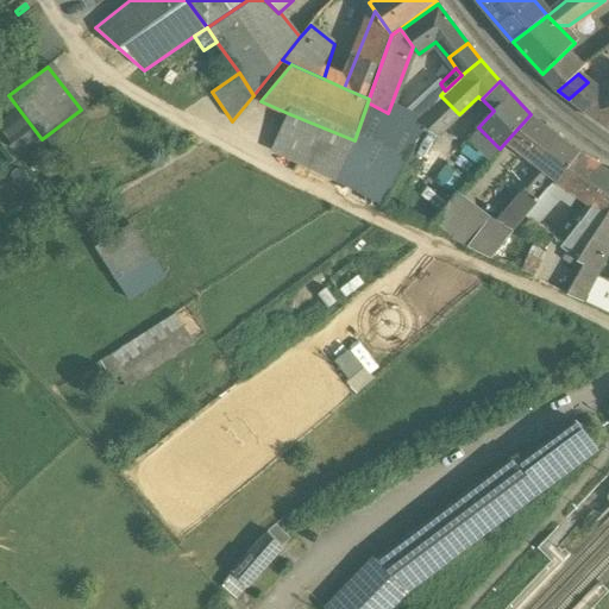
[(588,82),(569,99),(584,111),(602,94),(588,82)]
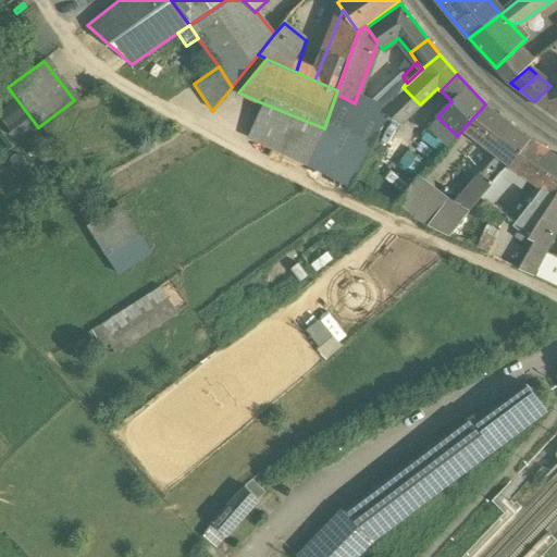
[(556,79),(551,86),(534,101),(556,119),(556,118),(556,79)]
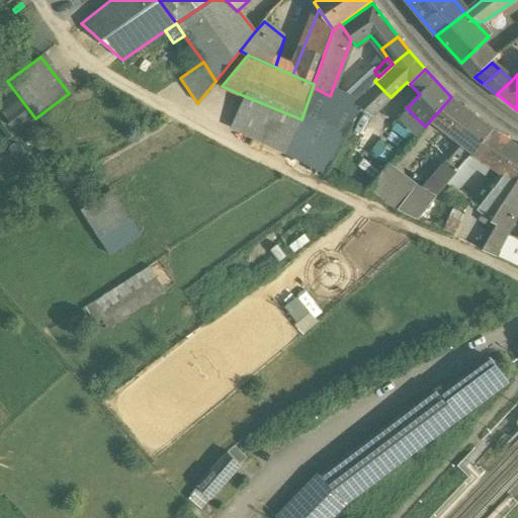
[(374,81),(353,101),(372,114),(391,97),(374,81)]
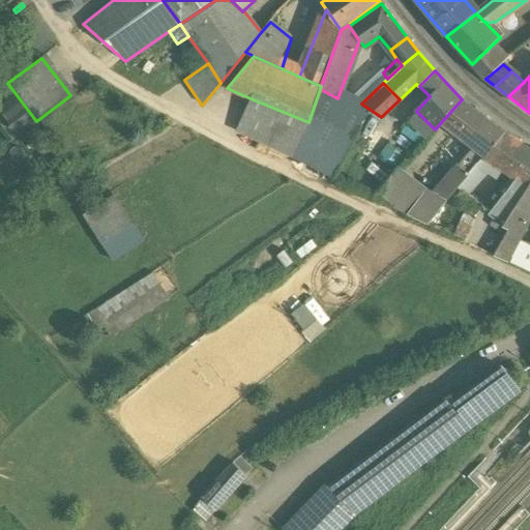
[(337,98),(320,89),(310,119),(352,143),(367,114),(351,105),(337,98)]
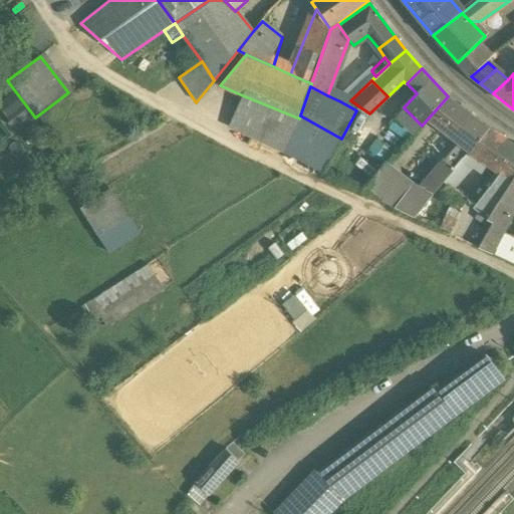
[(299,118),(245,96),(229,127),(286,154),(299,118)]
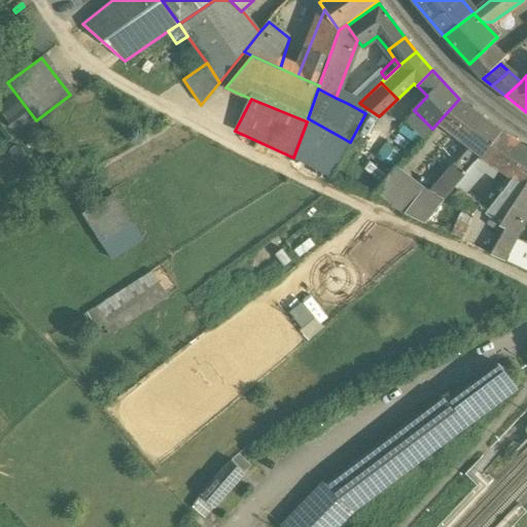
[(501,132),(459,99),(440,120),(453,131),(463,142),(470,147),(482,156),(501,132)]
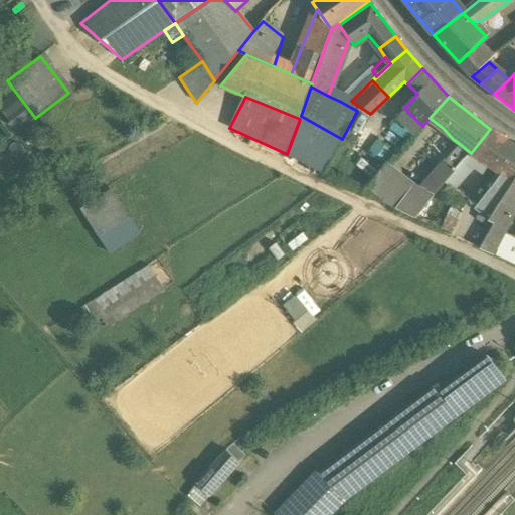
[(342,139),(301,116),(300,119),(287,154),(325,173),(342,139)]
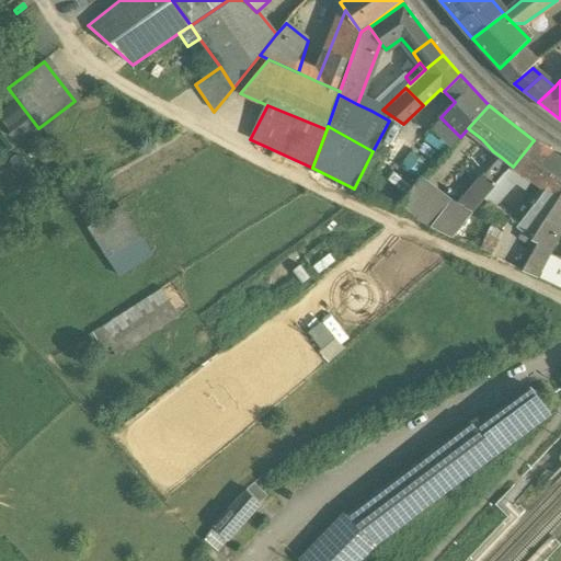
[(513,167),(512,168),(533,181),(552,152),(534,140),(513,167)]
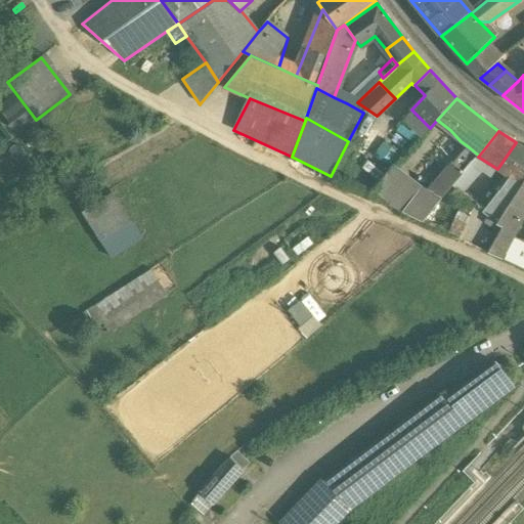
[(468,146),(452,164),(464,174),(478,157),(479,156),(468,146)]
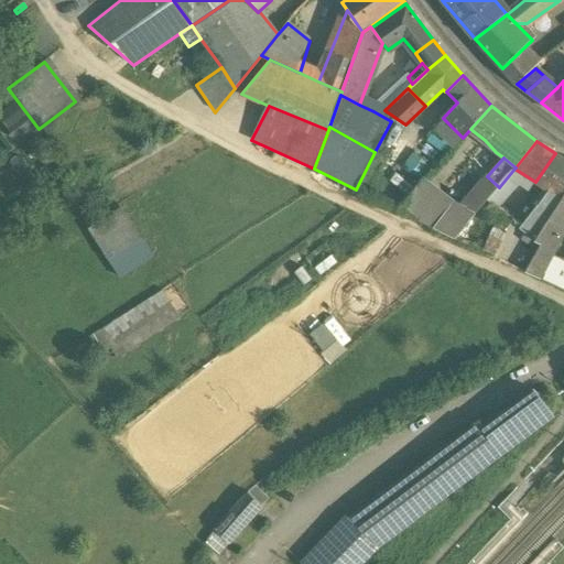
[(563,158),(563,159),(545,187),(563,196),(563,158)]
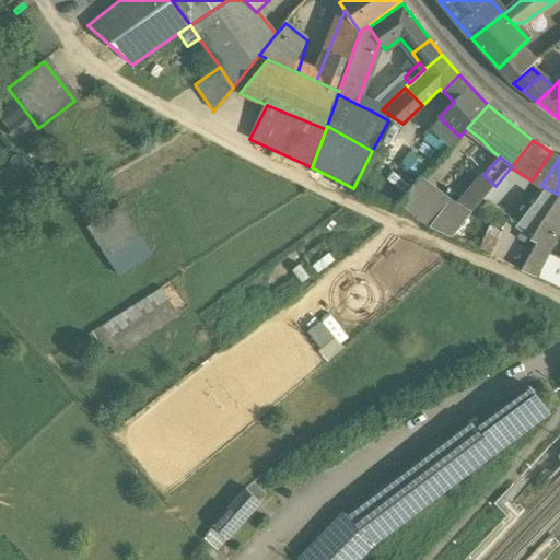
[(483,175),(476,184),(478,188),(462,208),(470,216),(496,186),(483,175)]
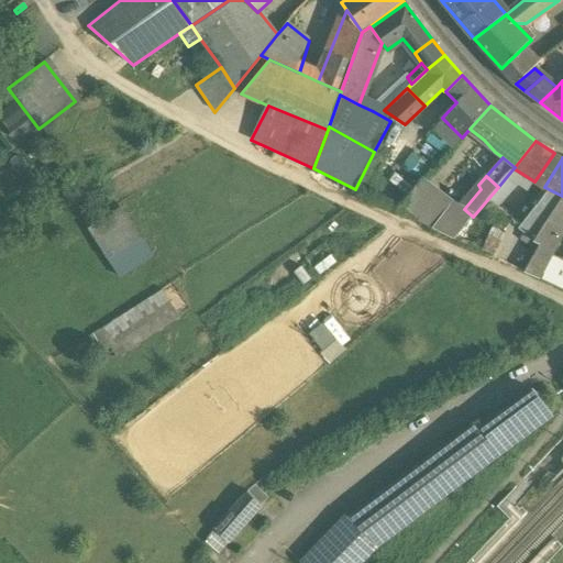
[(562,228),(562,197),(537,241),(553,250),(562,228)]
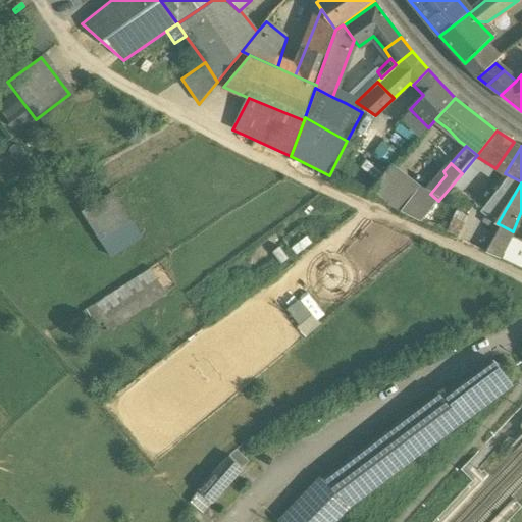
[(427,198),(416,194),(402,211),(421,220),(438,201),(430,194),(427,198)]
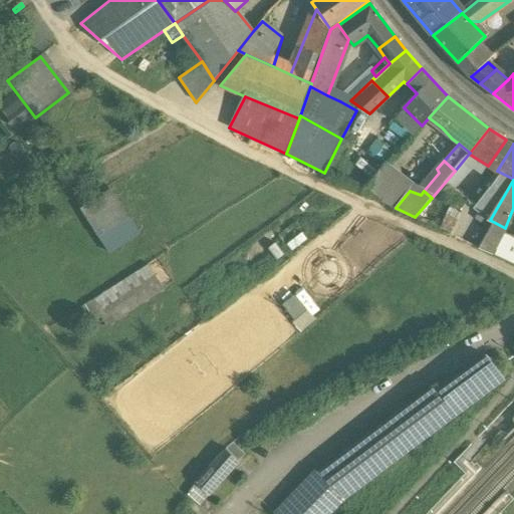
[(110,193),(81,211),(109,254),(139,235),(110,193)]
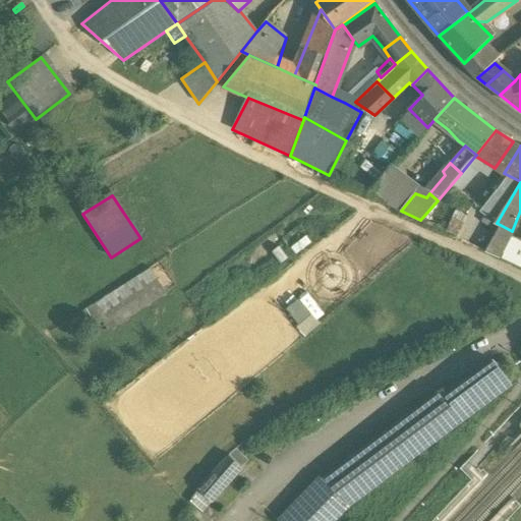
[(512,231),(497,223),(482,245),(501,255),(512,231)]
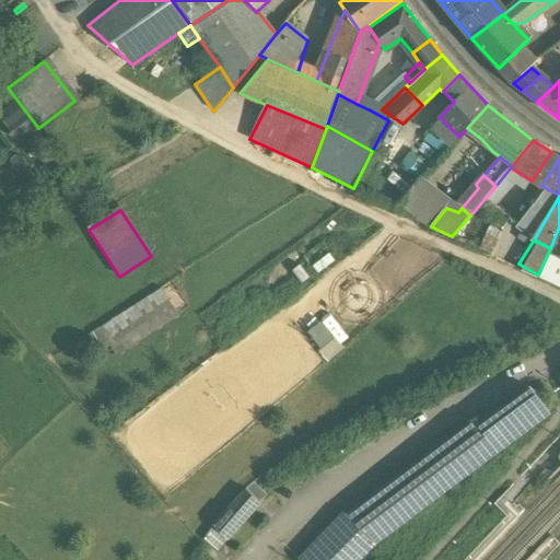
[(102,327),(114,343),(170,307),(158,290),(102,327)]
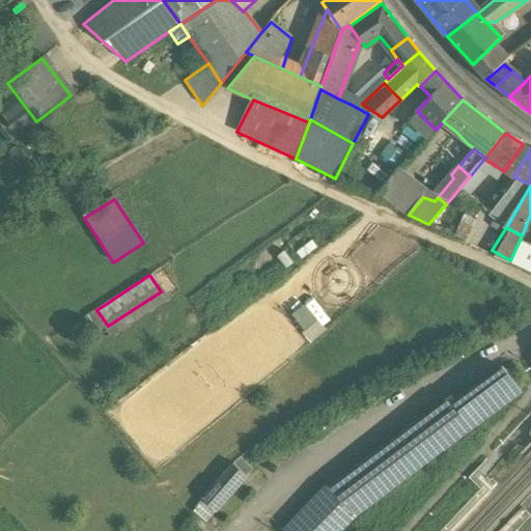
[(506,371),(458,406),(473,426),(521,391),(506,371)]
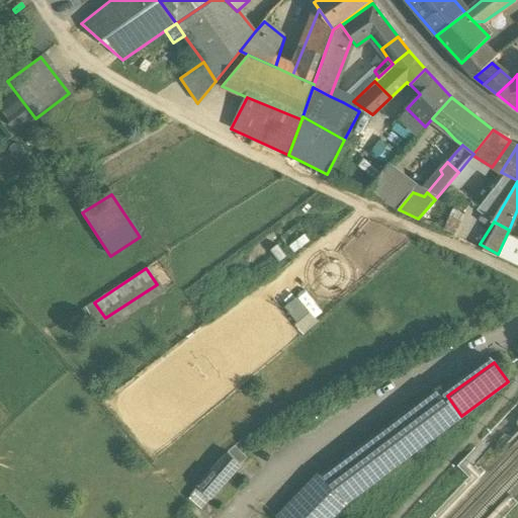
[(440,386),(393,422),(414,450),(461,416),(447,396),(440,386)]
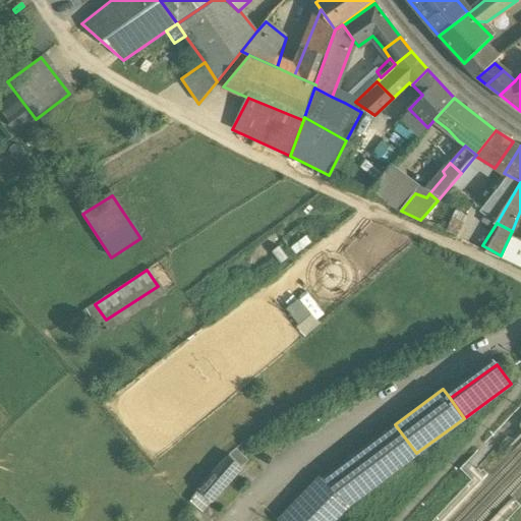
[(395,424),(322,480),(282,520),(334,520),(348,506),(416,453),(395,424)]
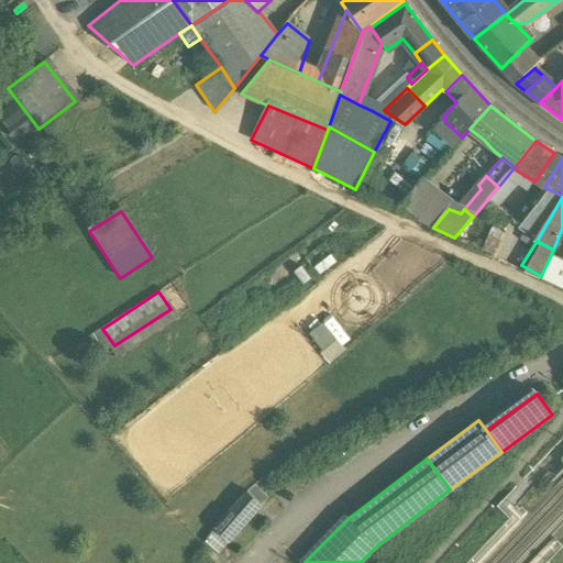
[(246,492),(213,528),(216,530),(228,542),(261,506),(246,492)]
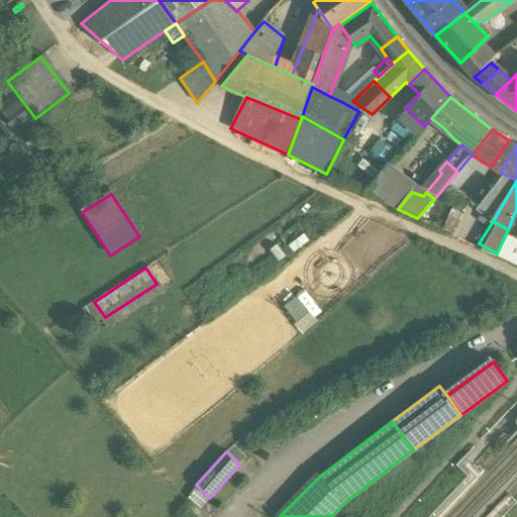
[(198,487),(188,497),(200,508),(209,498),(198,487)]
